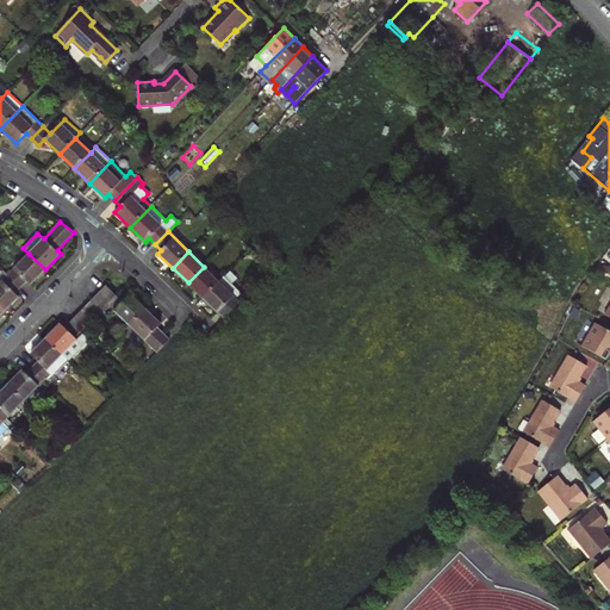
[(31,285),(45,269),(29,254),(8,275),(20,287),(26,281),(31,285)]
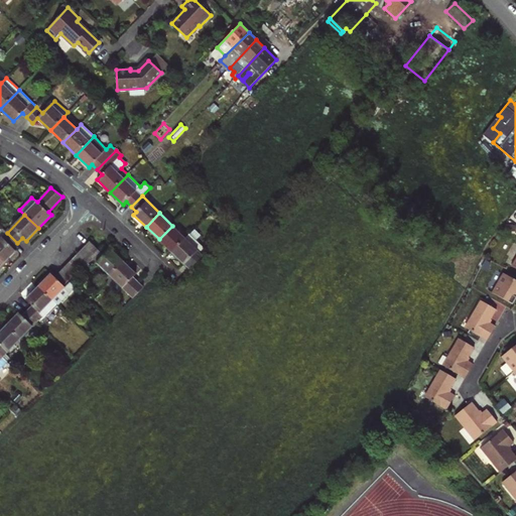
[(185,238),(172,226),(159,239),(172,252),(185,238)]
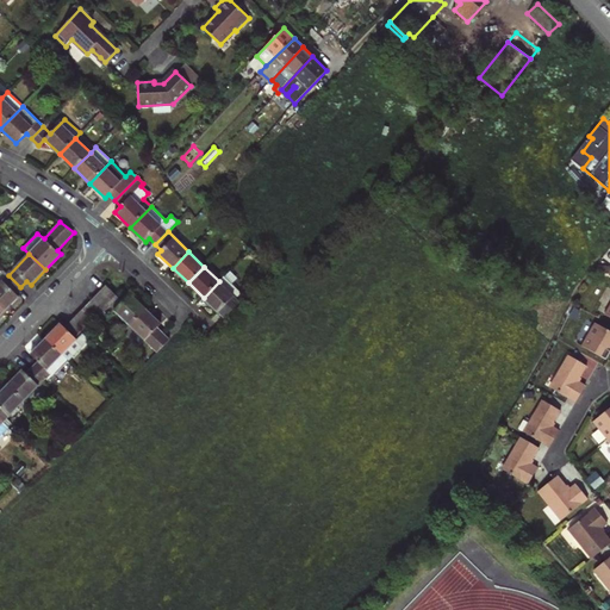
[(16,293),(20,287),(8,275),(4,271),(0,273),(0,309),(4,312),(19,297),(16,293)]
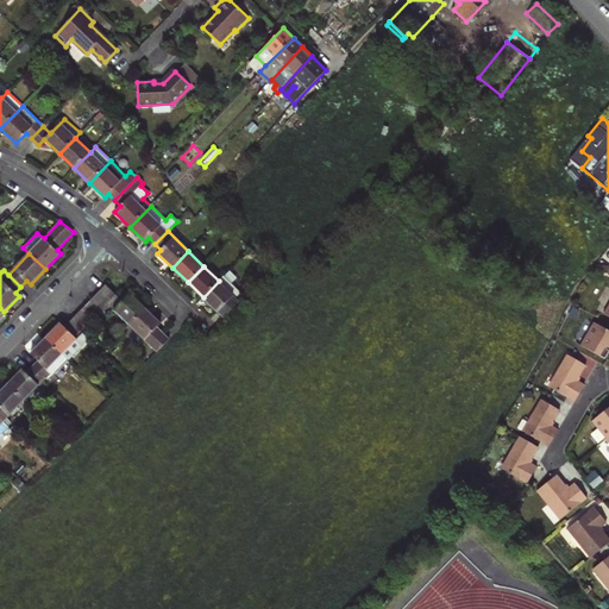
[(242,293),(224,276),(219,281),(237,297),(242,293)]
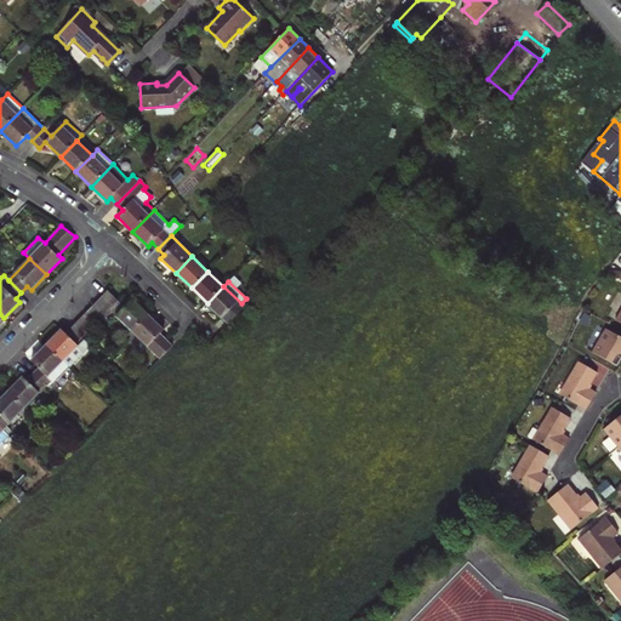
[(241,303),(223,286),(208,303),(229,324),(245,308),(241,303)]
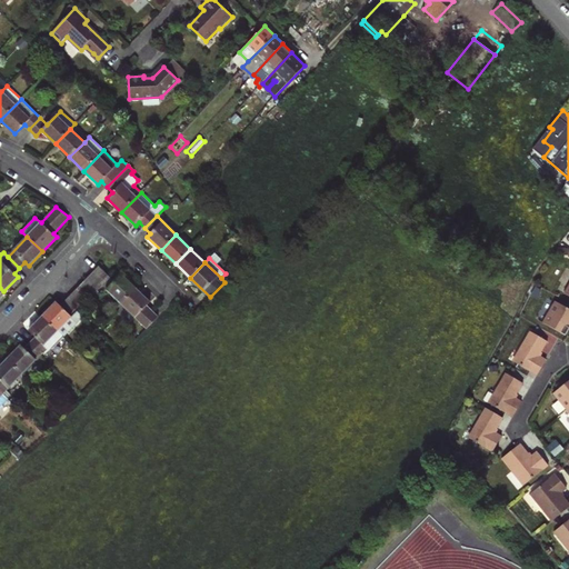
[(106,283),(111,278),(99,267),(93,272),(106,283)]
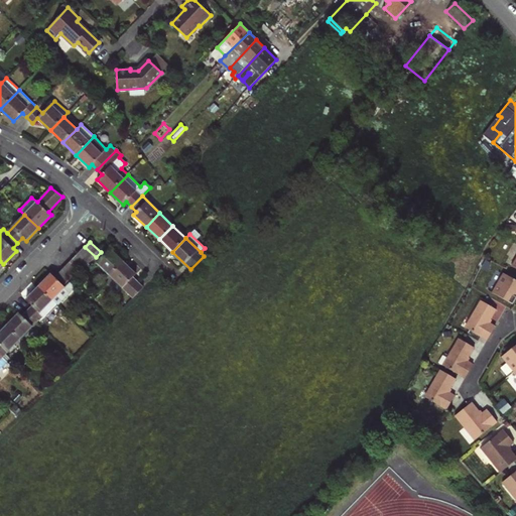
[(96,257),(85,247),(80,252),(91,262),(96,257)]
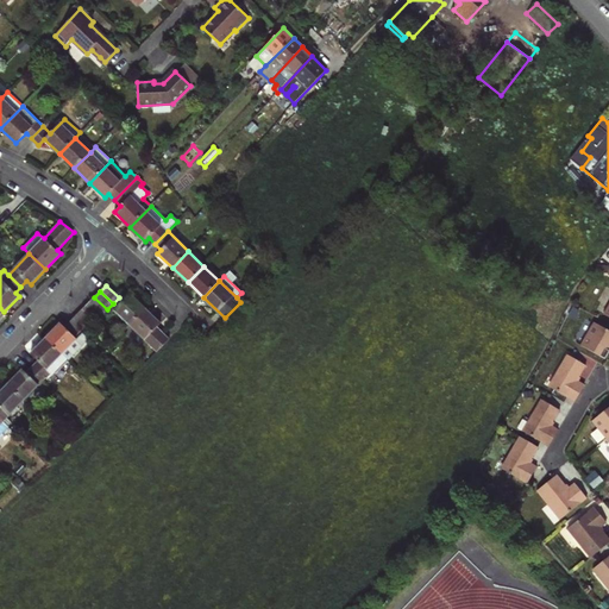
[(114,311),(130,325),(145,309),(130,294),(114,311)]
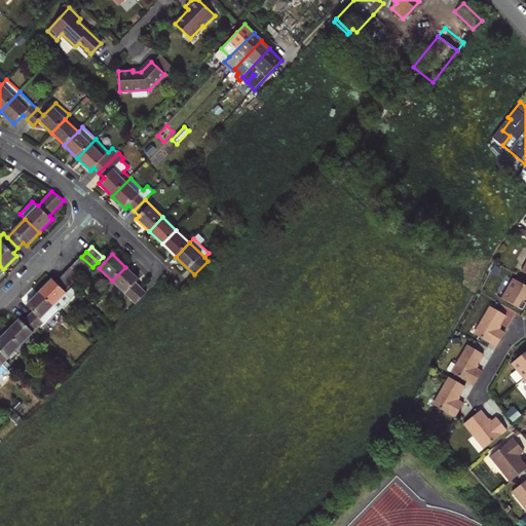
[(81,257),(76,262),(86,272),(92,267),(81,257)]
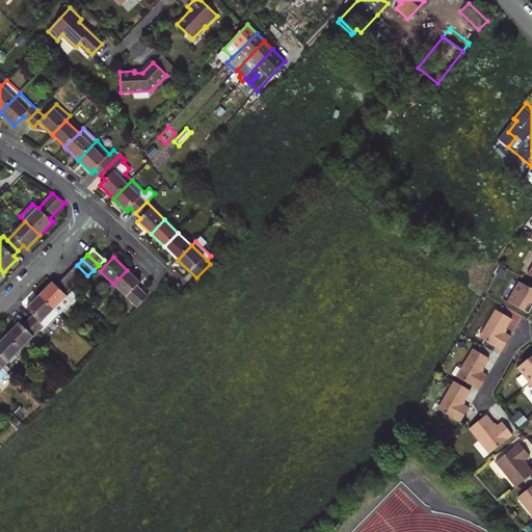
[(77,265),(72,270),(82,281),(87,275),(77,265)]
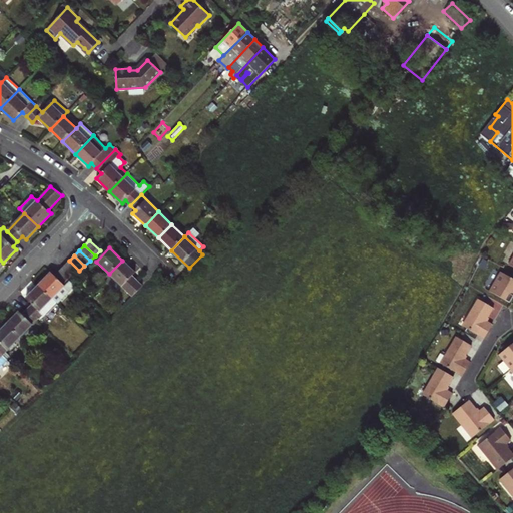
[(69,261),(64,266),(75,276),(79,271),(69,261)]
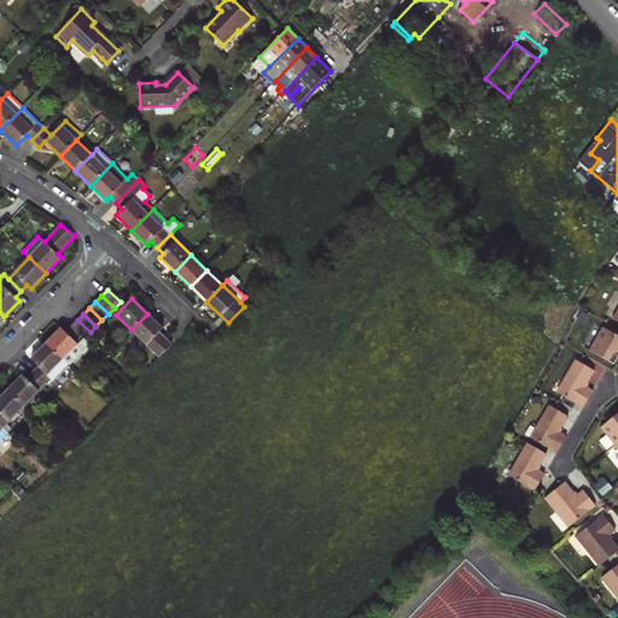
[(132,330),(153,351),(165,338),(159,332),(163,328),(147,314),(132,330)]
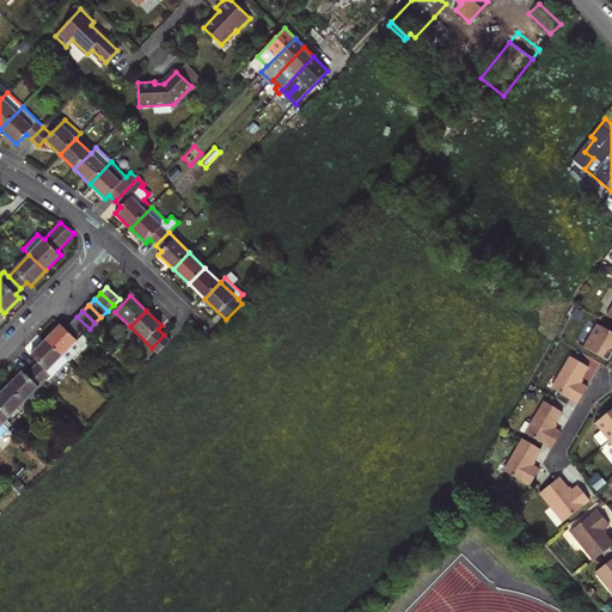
[(71,324),(83,335),(90,329),(77,317),(71,324)]
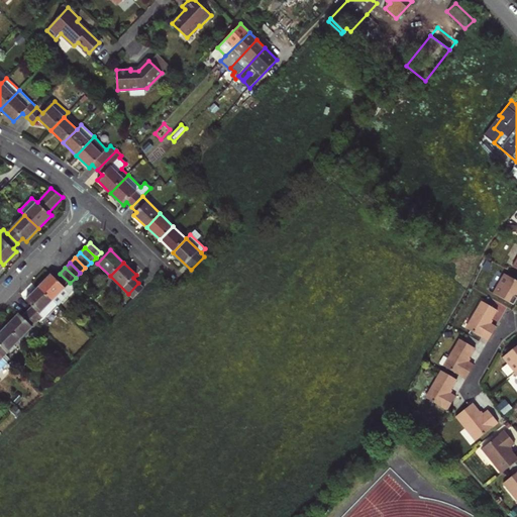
[(53,301),(57,306),(58,306),(75,288),(70,283),(60,274),(56,278),(52,275),(38,288),(53,301)]
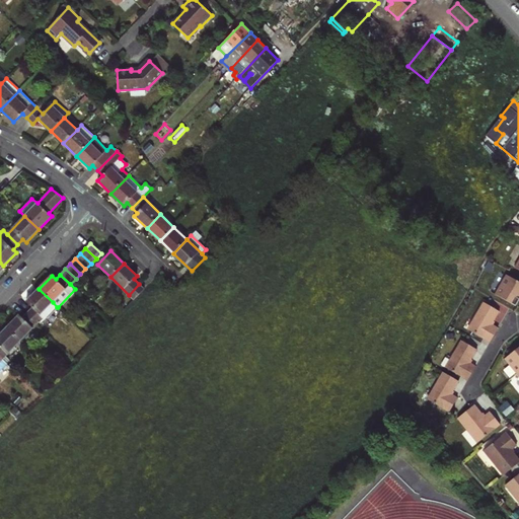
[(518,282),(505,275),(495,295),(515,307),(518,299),(518,282)]
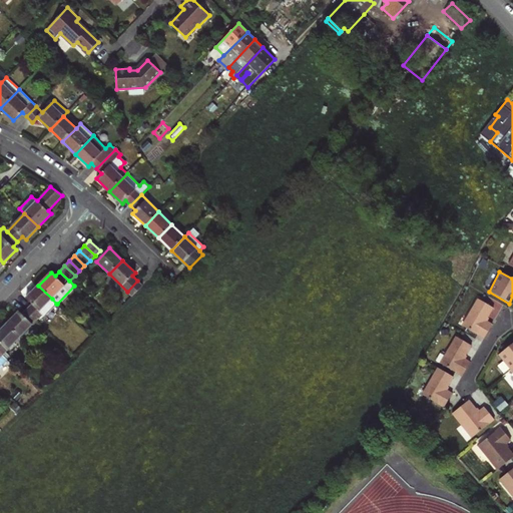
[(127,292),(133,297),(143,287),(137,281),(127,292)]
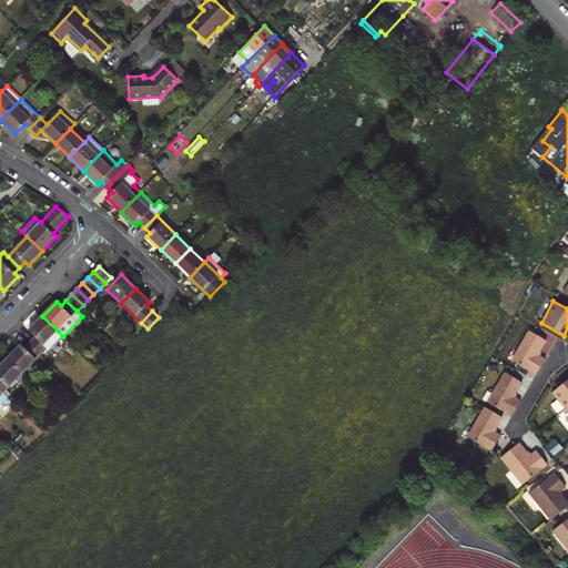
[(58,331),(42,316),(28,331),(36,337),(30,343),(41,354),(47,350),(49,352),(63,336),(62,336),(58,331)]
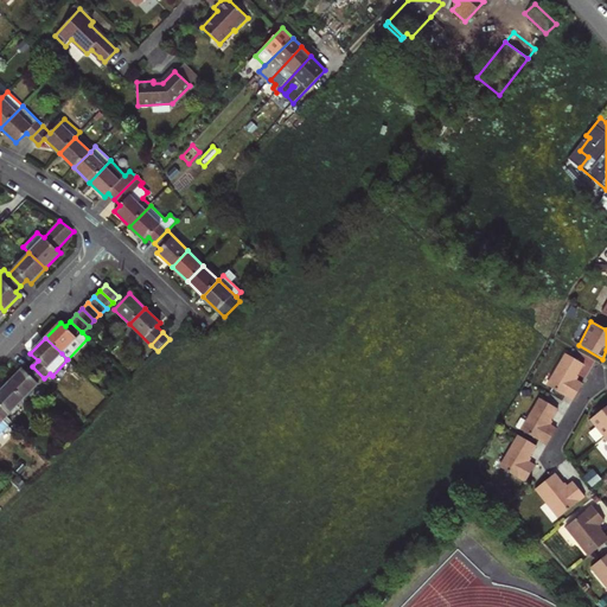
[(547,387),(572,401),(581,384),(575,381),(574,379),(575,376),(582,364),(564,353),(547,387)]
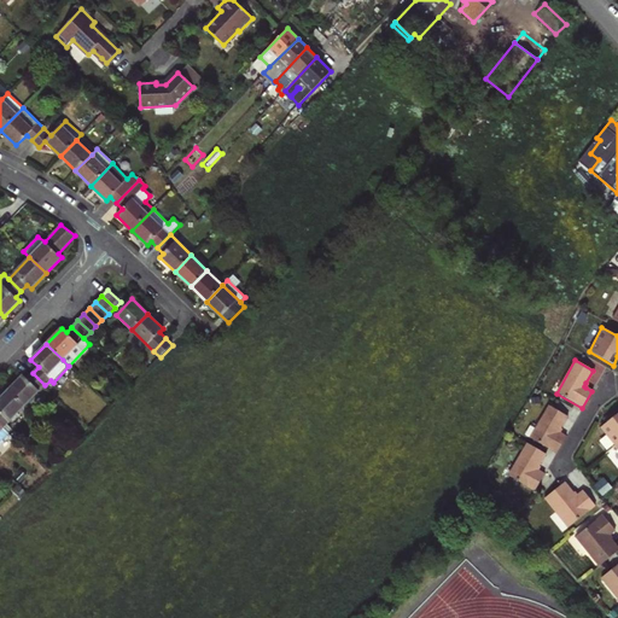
[(9,391),(24,407),(45,385),(33,373),(27,379),(23,375),(9,391)]
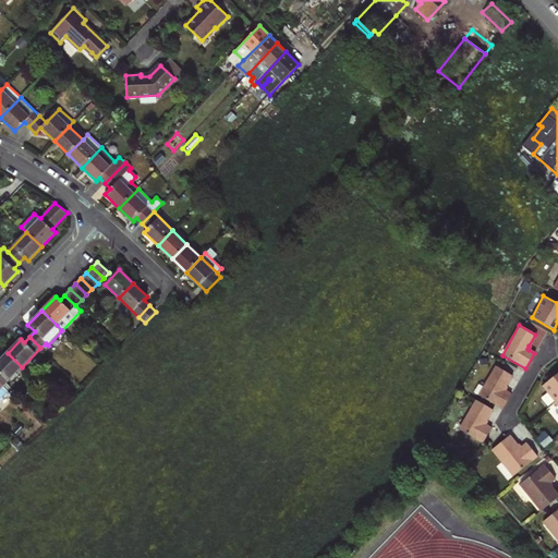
[(0,383),(3,386),(5,384),(22,367),(8,353),(0,360),(0,383)]
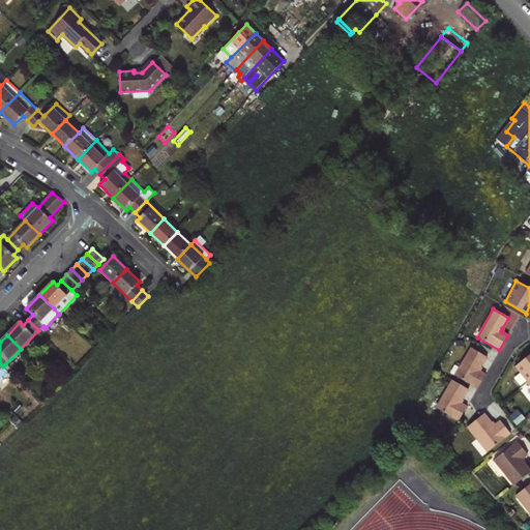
[(479,367),(486,357),(470,348),(454,376),(476,389),(484,375),(479,372),(478,371),(479,367)]
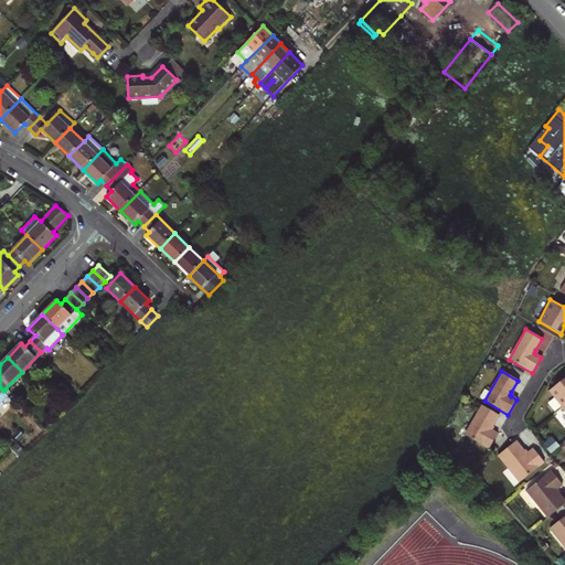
[(564,377),(548,391),(564,411),(564,377)]
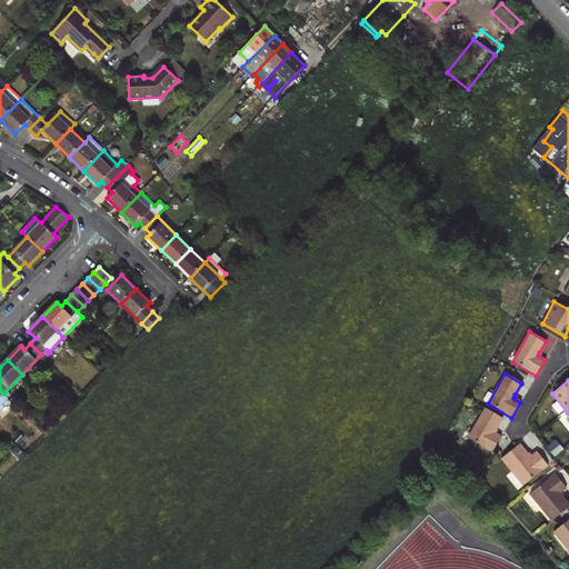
[(496,429),(502,418),(485,408),(468,439),(491,452),(501,437),(496,433),(493,432),(496,429)]
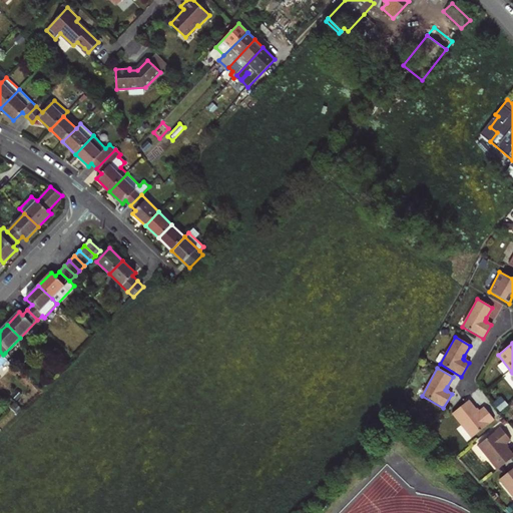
[(493,420),(483,407),(479,411),(477,412),(475,410),(468,401),(451,414),(471,438),(493,420)]
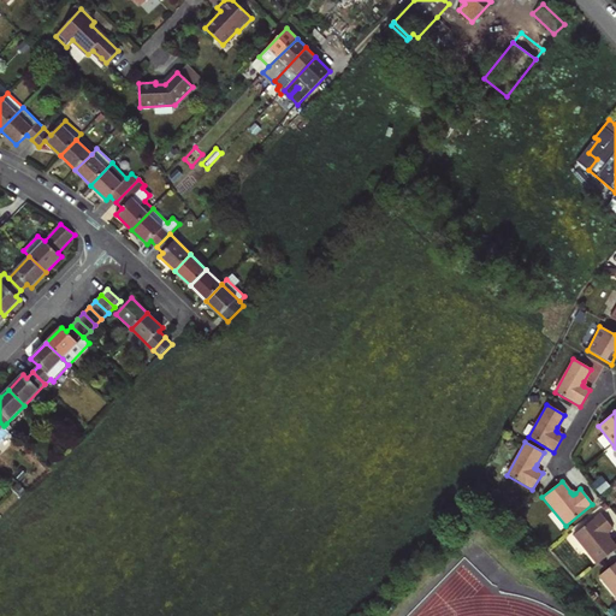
[(612,529),(600,514),(574,534),(596,566),(615,549),(615,548),(608,538),(605,534),(606,533),(612,529)]
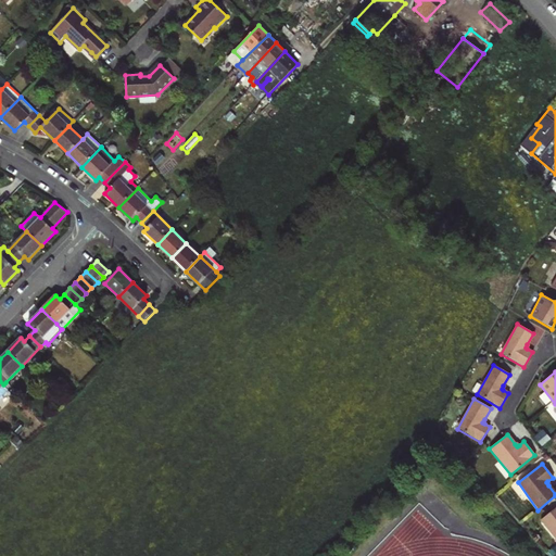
[(555,507),(540,521),(555,539),(555,507)]
